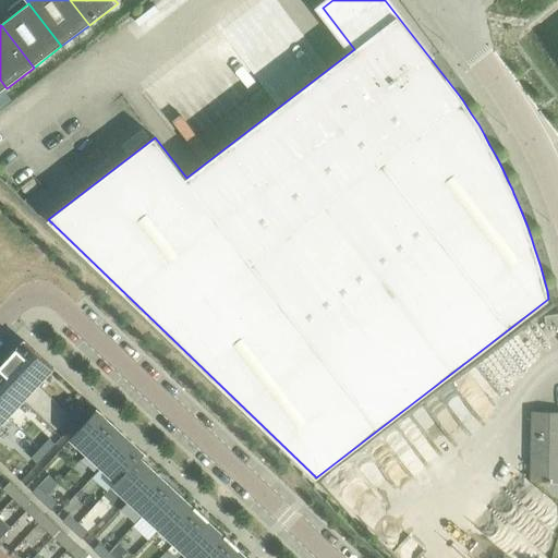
[(557,313),(544,316),(546,327),(557,324),(557,313)]
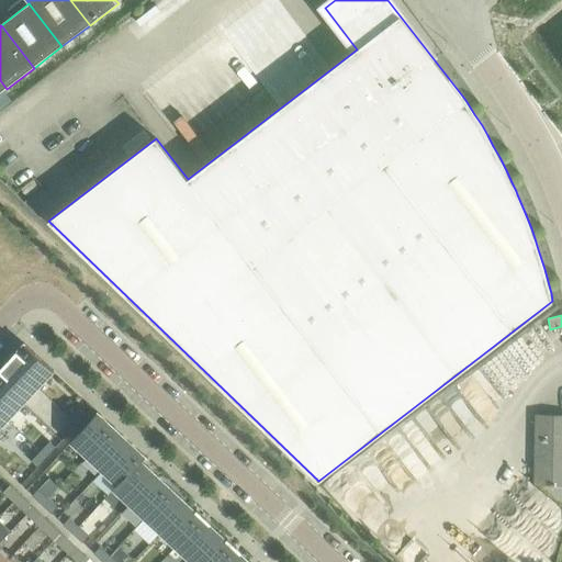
[(9,361),(37,389),(54,371),(24,344),(9,361)]
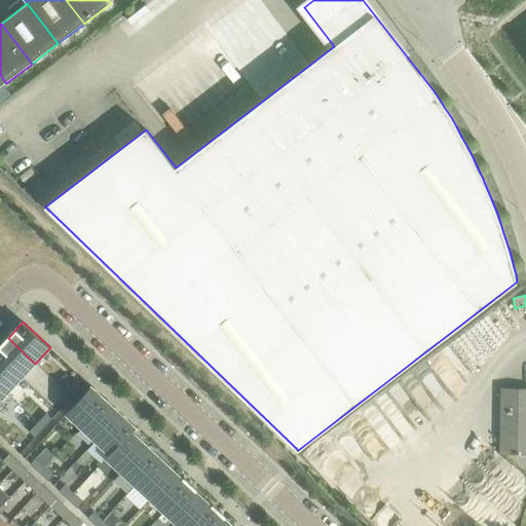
[(8,338),(0,345),(0,359),(21,379),(35,364),(8,338)]
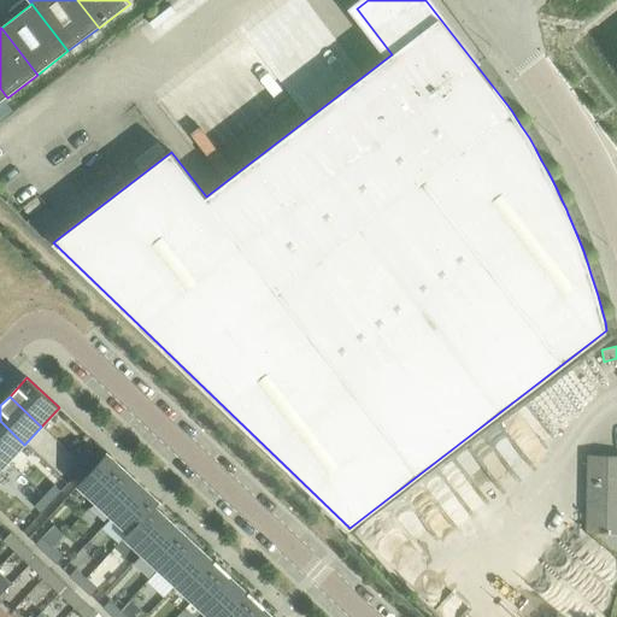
[(0,454),(7,462),(18,452),(24,445),(0,421),(0,454)]
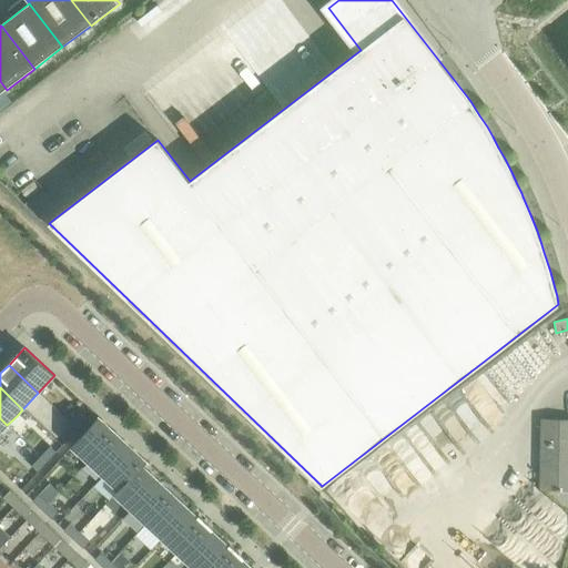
[(79,429),(88,421),(81,414),(71,424),(79,429)]
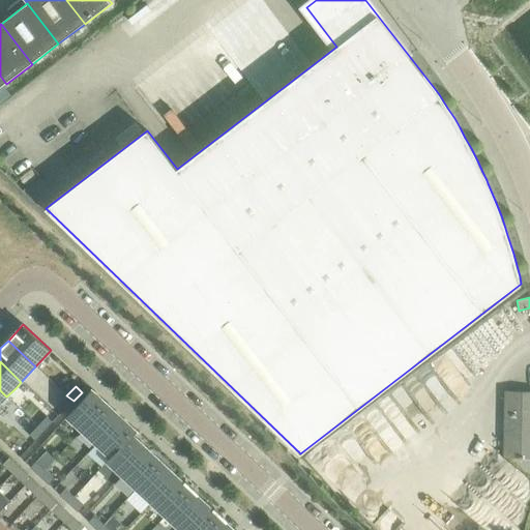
[(82,431),(108,404),(92,389),(67,416),(82,431)]
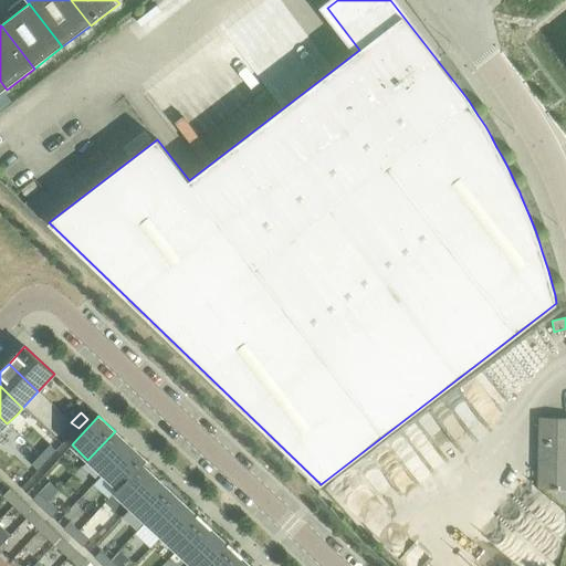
[(565,488),(565,418),(538,418),(537,488),(565,488)]
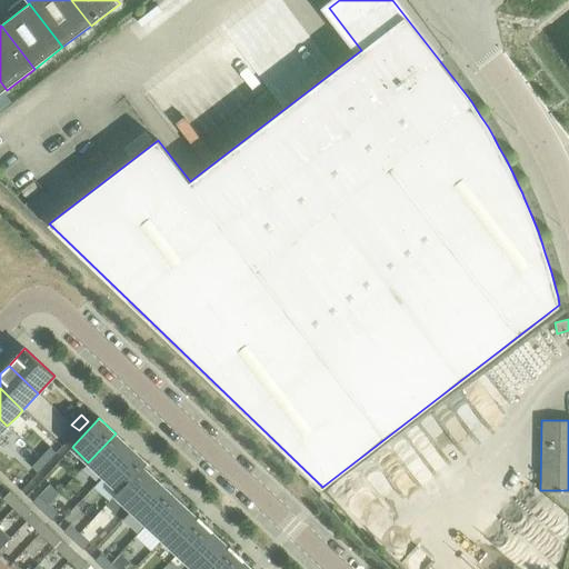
[(69,440),(79,430),(71,425),(62,433),(69,440)]
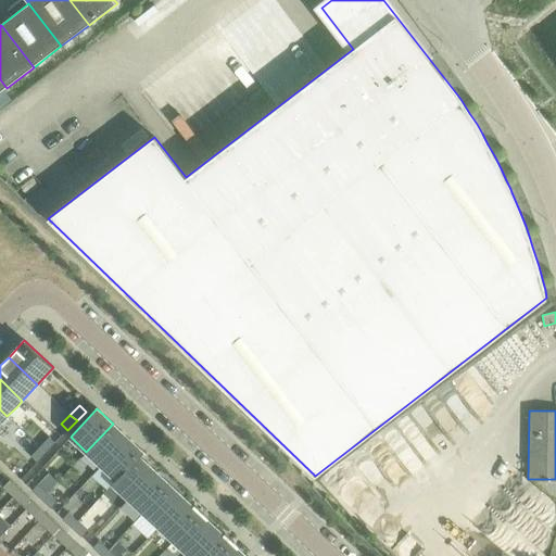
[(128,438),(113,424),(86,452),(101,466),(128,438)]
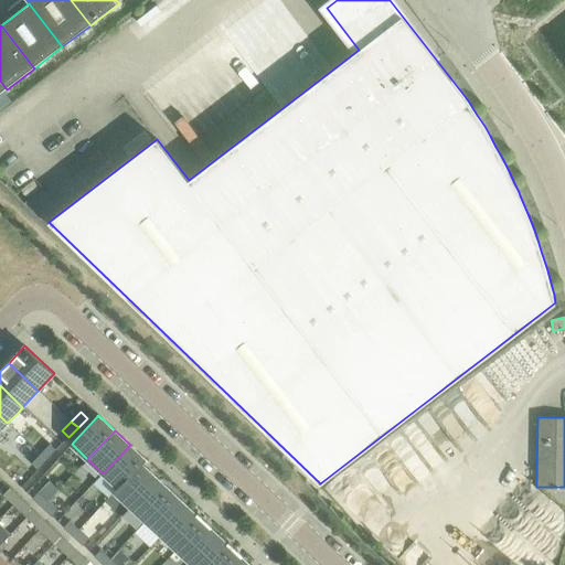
[(50,445),(41,455),(48,460),(56,450),(50,445)]
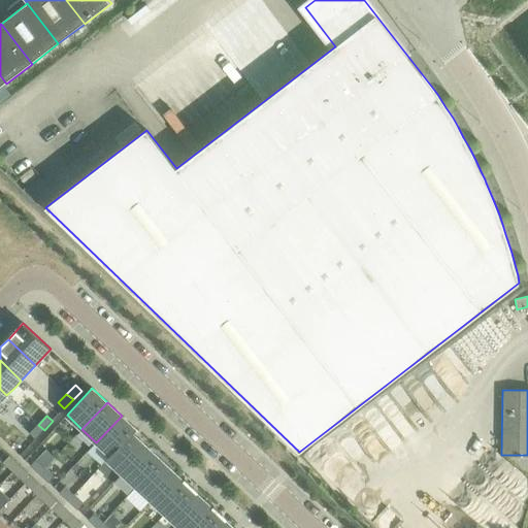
[(136,429),(122,416),(96,442),(110,456),(106,460),(107,460),(136,429)]
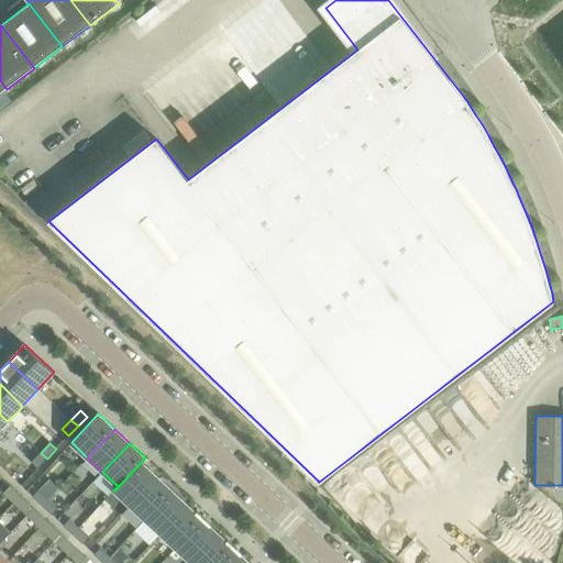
[(37,468),(47,459),(41,453),(31,462),(37,468)]
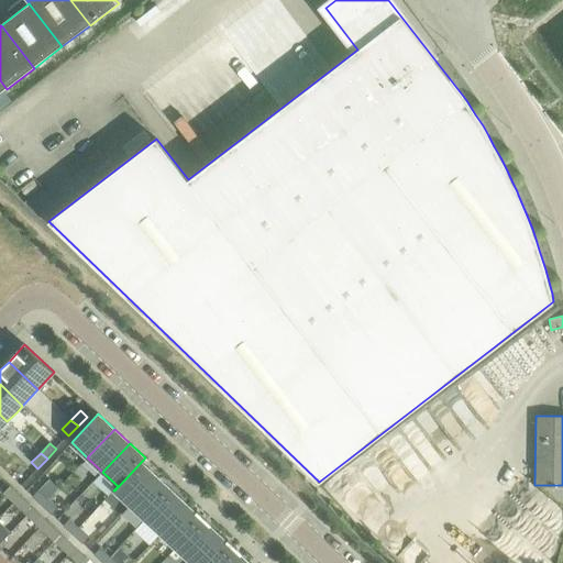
[(114,490),(130,505),(157,476),(142,462),(146,459),(145,457),(114,490)]
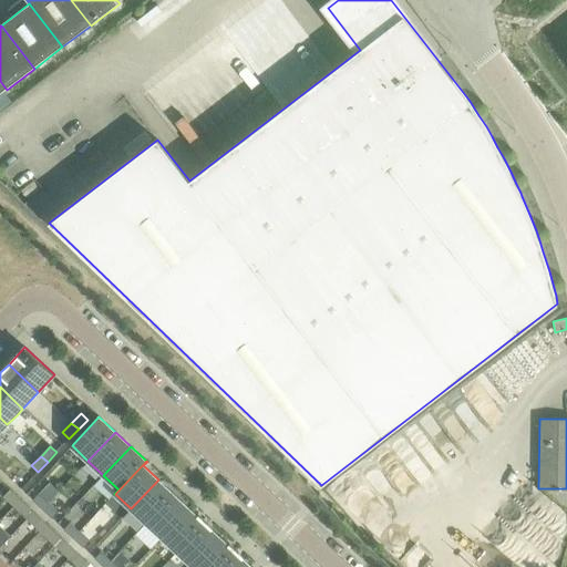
[(131,508),(146,523),(174,494),(158,480),(131,508)]
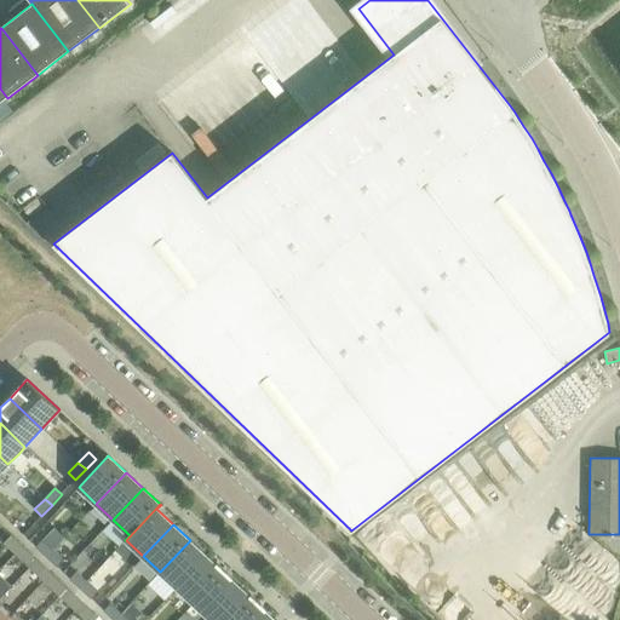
[(22,545),(11,535),(4,544),(13,554),(22,545)]
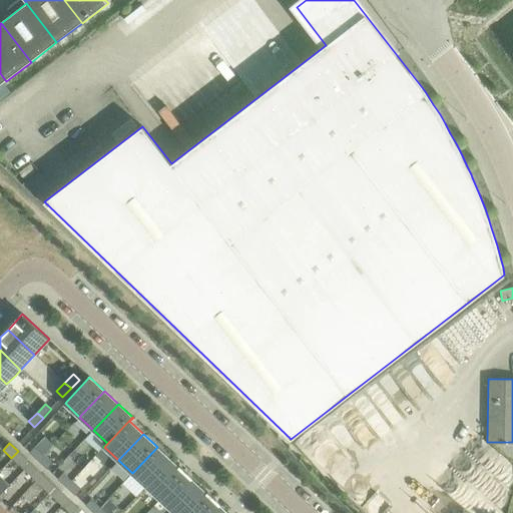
[(44,455),(35,447),(30,453),(38,461),(44,455)]
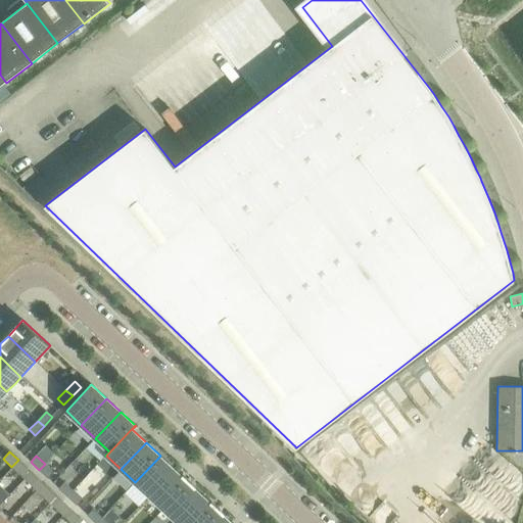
[(175,469),(160,456),(135,482),(149,496),(175,469)]
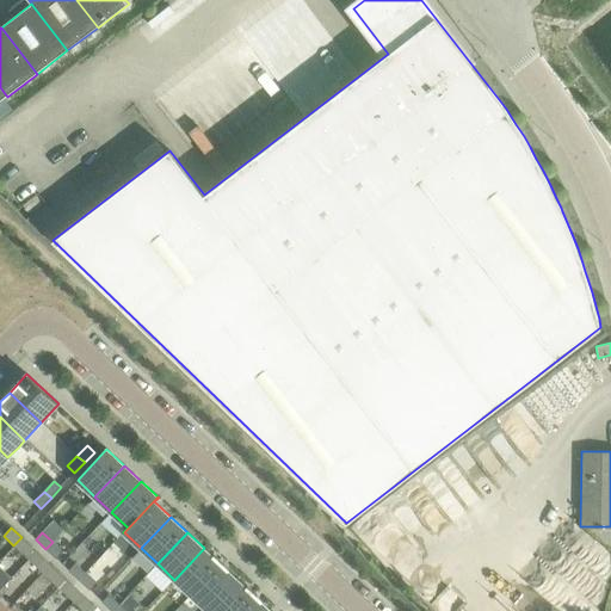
[(37,551),(22,537),(13,545),(29,560),(37,551)]
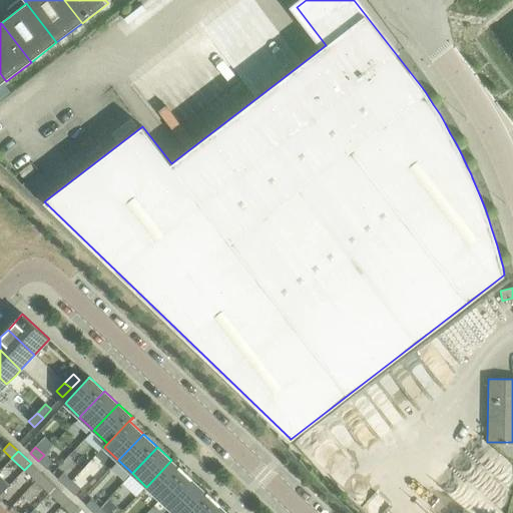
[(38,461),(47,469),(53,463),(44,455),(38,461)]
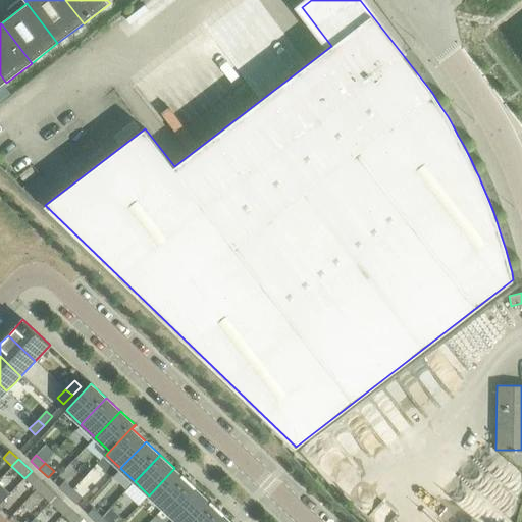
[(149,496),(163,509),(189,480),(183,474),(181,475),(174,468),(149,496)]
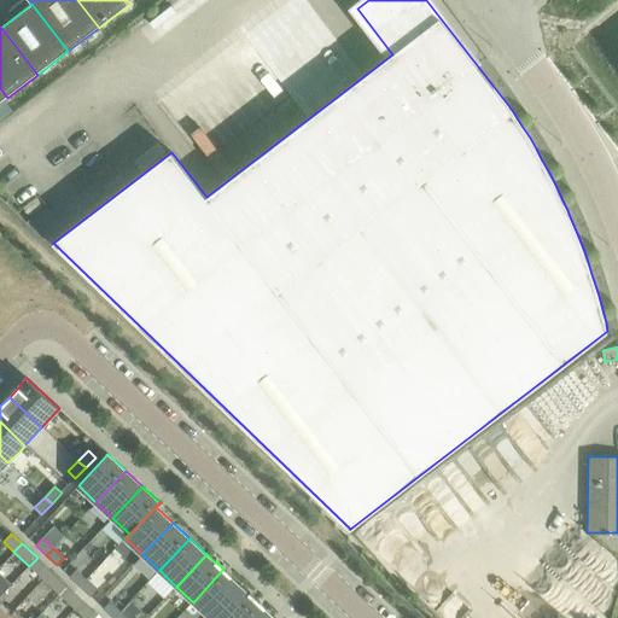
[(52,572),(38,558),(29,566),(45,581),(52,572)]
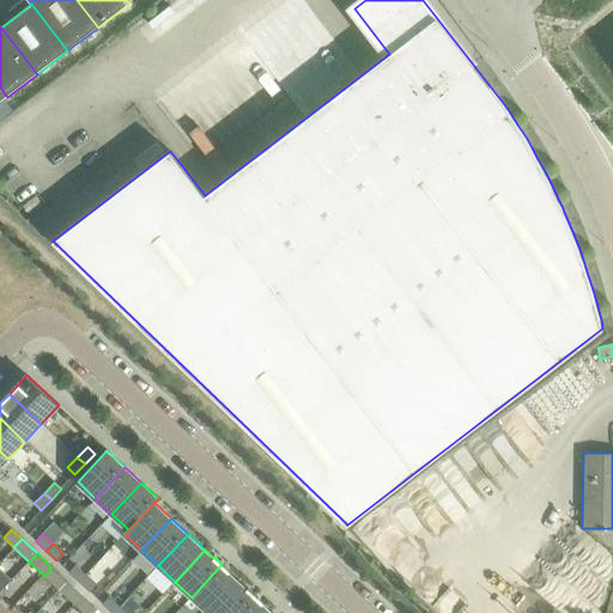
[(192,598),(208,612),(238,581),(230,572),(222,564),(192,598)]
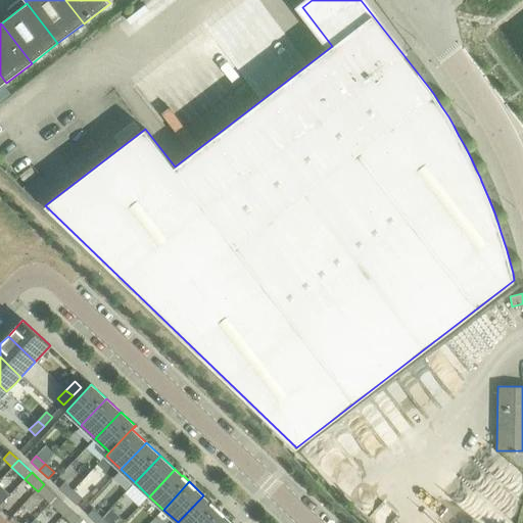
[(74,490),(64,482),(59,488),(67,496),(74,490)]
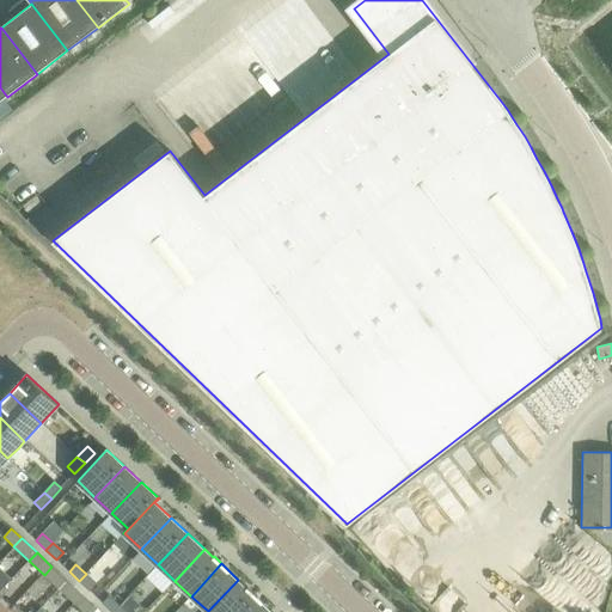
[(67,581),(51,567),(44,575),(59,589),(67,581)]
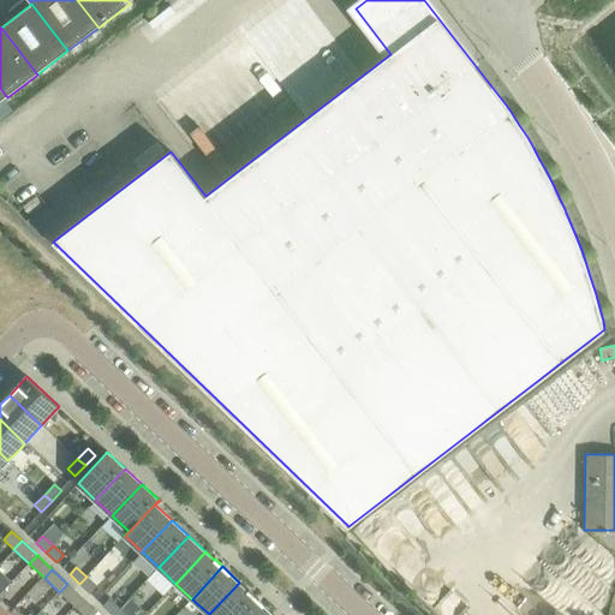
[(0,593),(11,583),(12,581),(0,571),(0,593)]
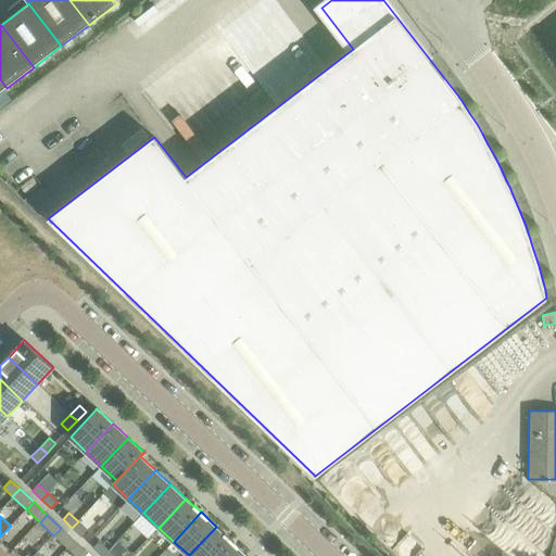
[(78,521),(72,528),(81,536),(88,531),(78,521)]
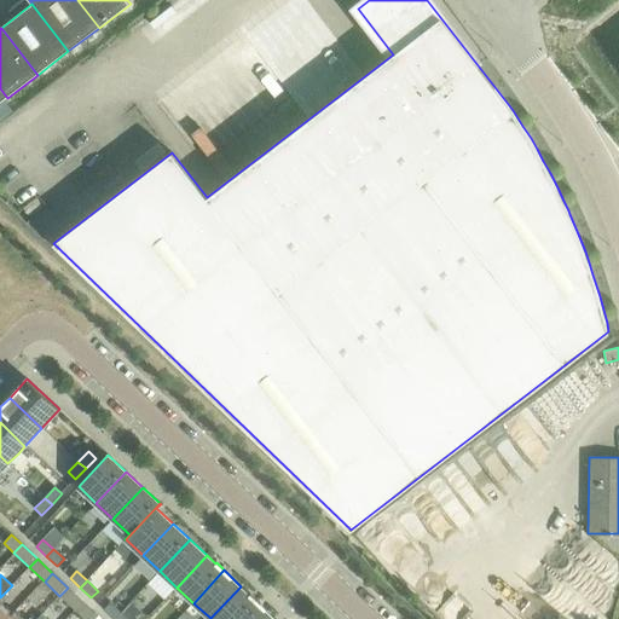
[(0,618),(9,618),(16,612),(27,601),(11,586),(0,597),(0,618)]
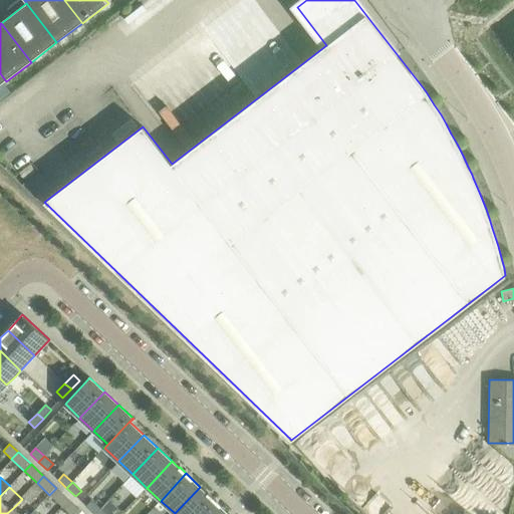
[(175,513),(201,513),(215,500),(208,493),(207,494),(200,487),(175,513)]
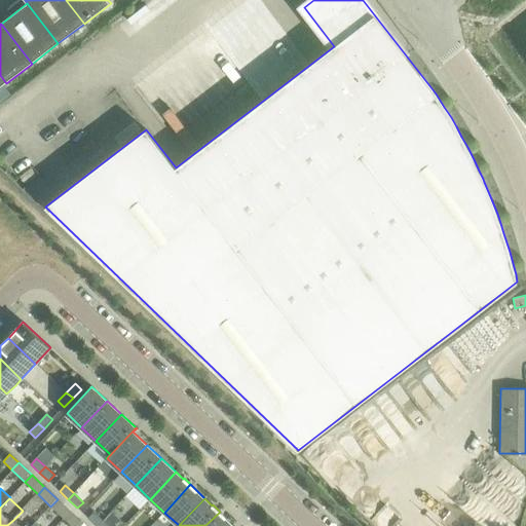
[(70,512),(58,499),(50,506),(63,519),(70,512)]
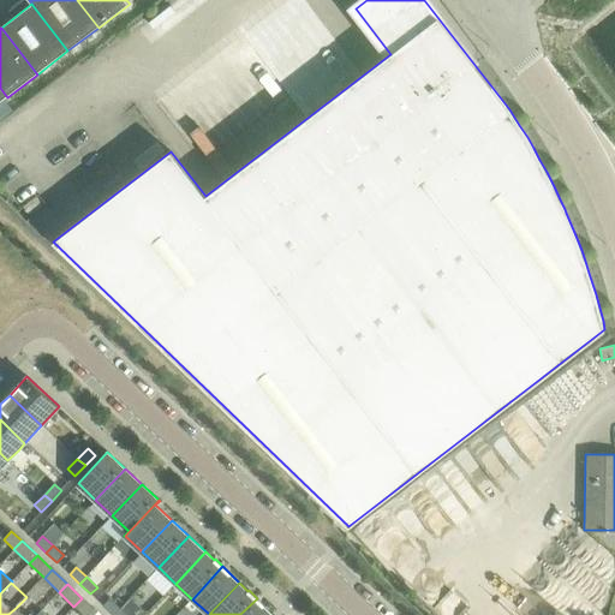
[(87,614),(94,609),(82,598),(73,607),(83,614),(87,614)]
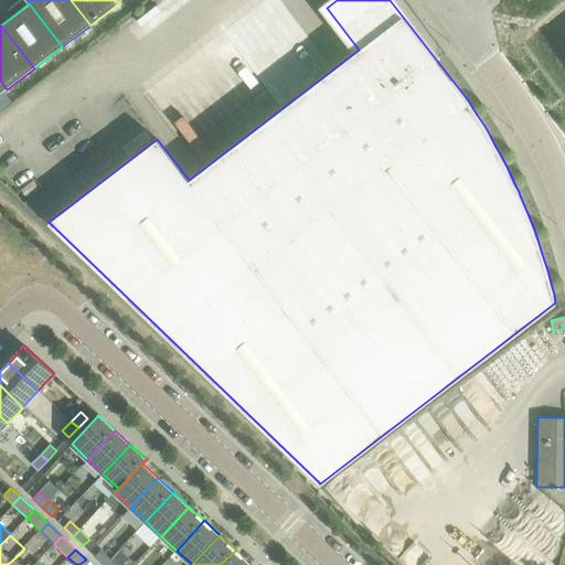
[(104,564),(110,560),(100,550),(95,556),(103,564),(104,564)]
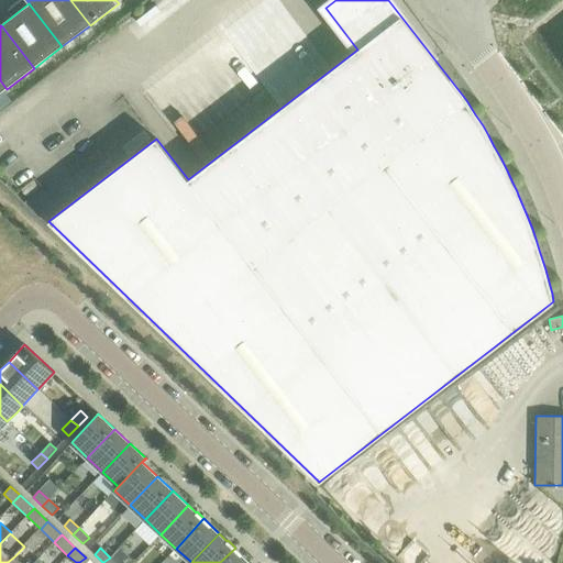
[(220,562),(250,562),(241,554),(242,554),(235,548),(220,562)]
